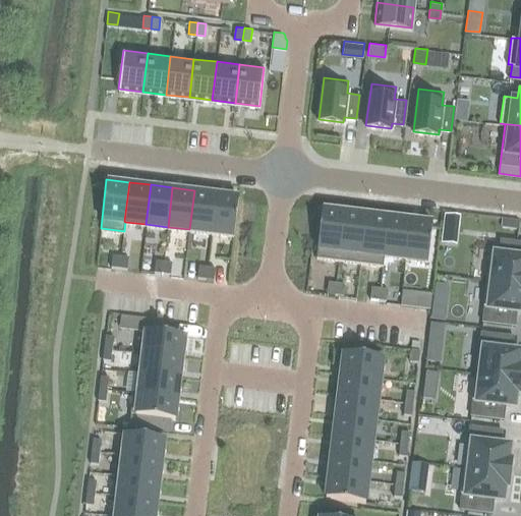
[(189,229),(211,232),(216,192),(194,190),(189,229)]
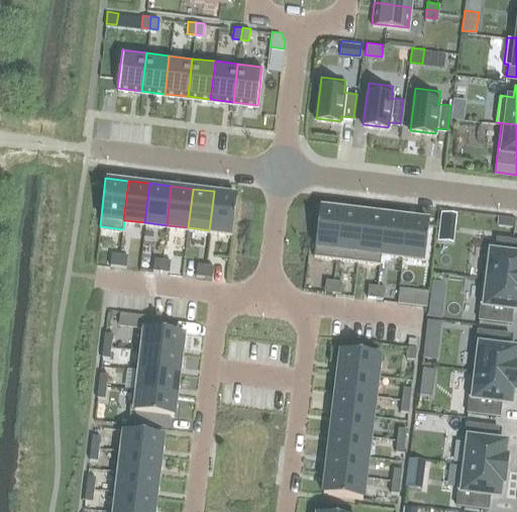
[(214,191),(209,230),(231,233),(236,194),(214,191)]
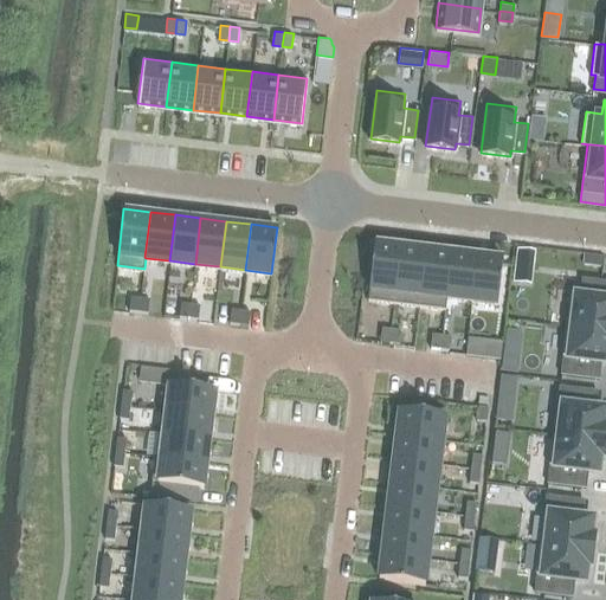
[(368,298),(394,301),(401,244),(374,242),(368,298)]
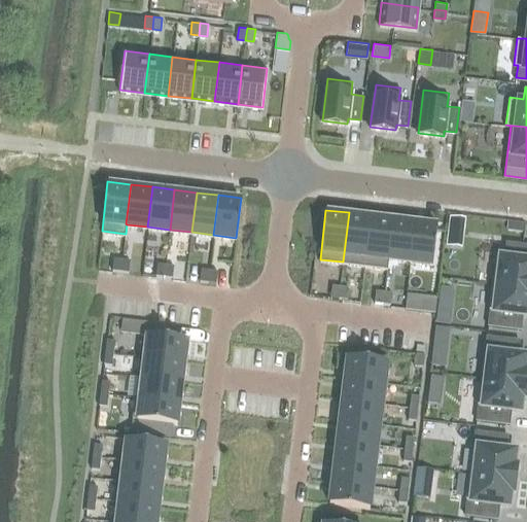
[(364,265),(371,215),(349,212),(343,262),(364,265)]
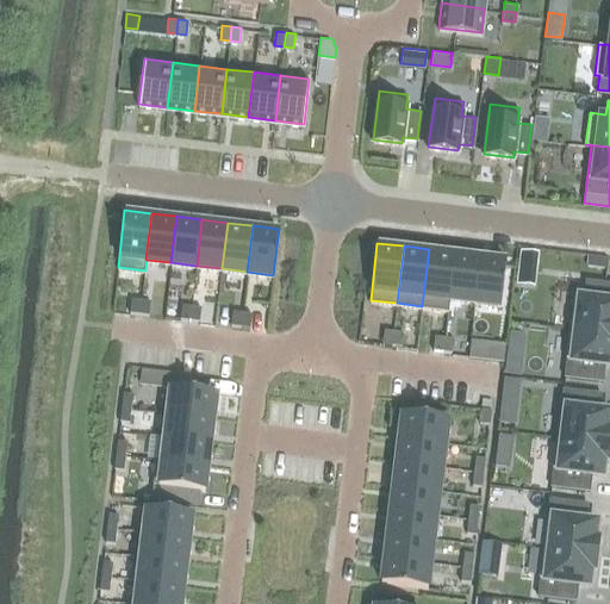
[(536,249),(518,248),(517,260),(535,262),(536,249)]
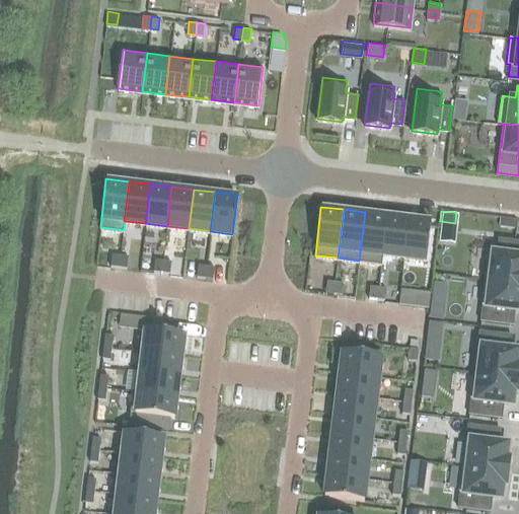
[(365,212),(359,261),(381,264),(382,253),(381,253),(386,214),(365,212)]
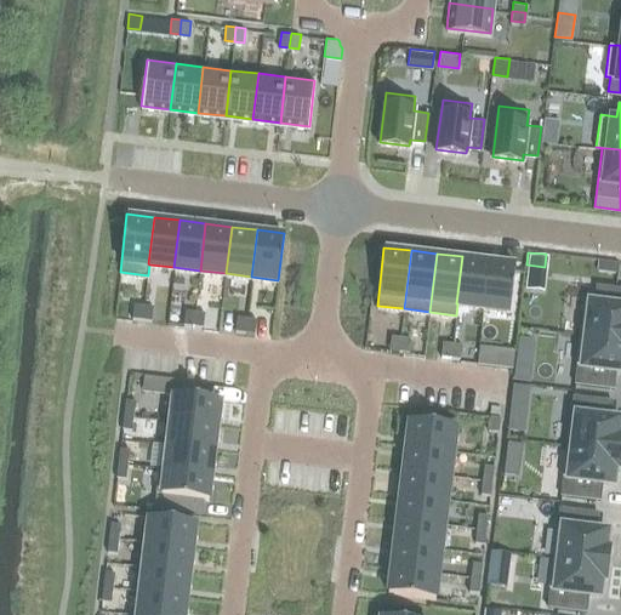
[(483,307),(488,260),(462,256),(456,303),(457,303),(483,307)]
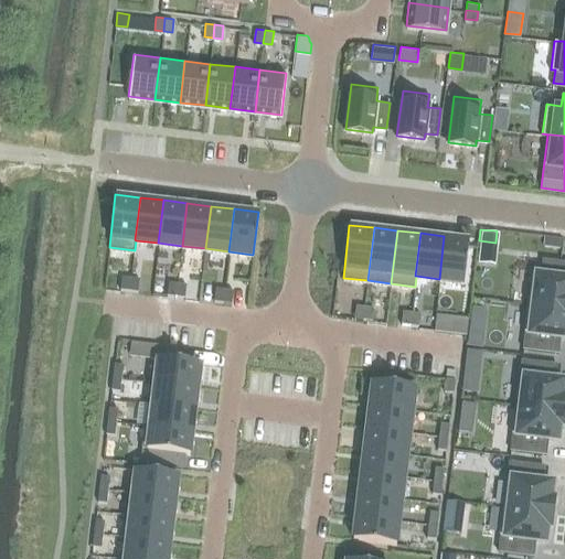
[(444,236),(439,279),(464,281),(469,239),(444,236)]
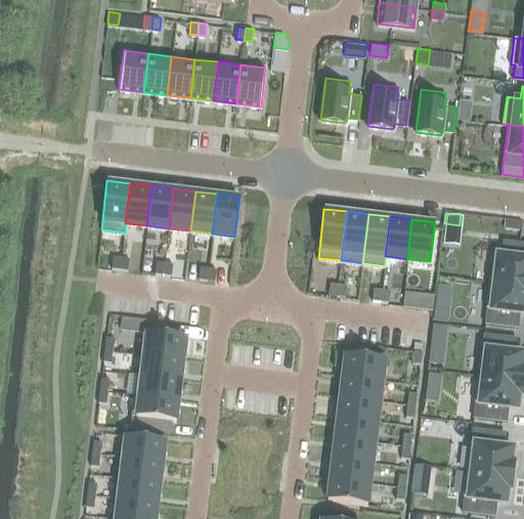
[(489,279),(523,284),(523,241),(504,239),(501,254),(492,253),(489,279)]
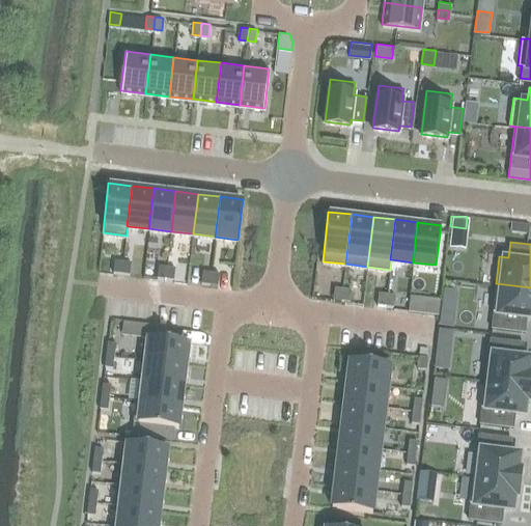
[(113,270),(121,271),(122,259),(114,258),(113,270)]
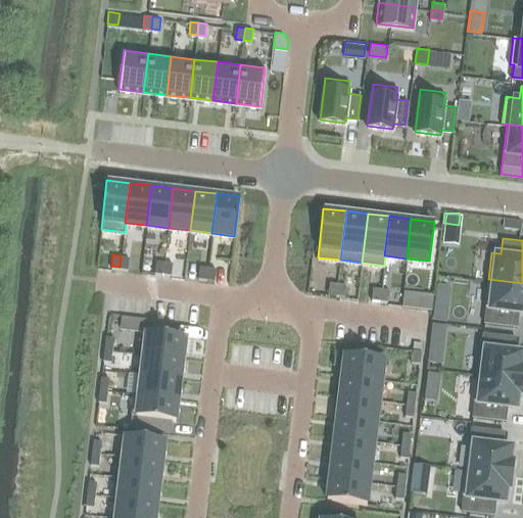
[(129,256),(121,255),(120,267),(128,268),(129,256)]
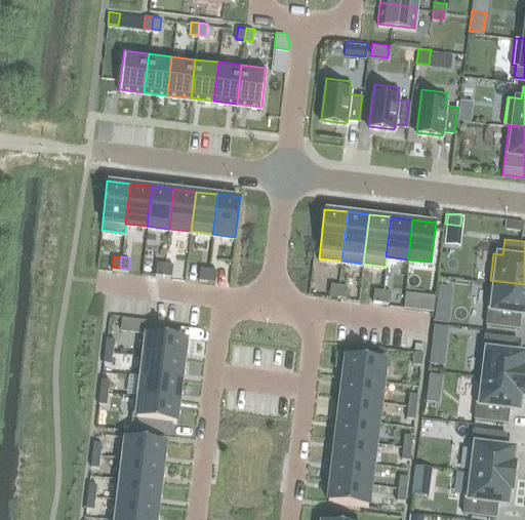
[(163,274),(165,262),(157,261),(155,273),(163,274)]
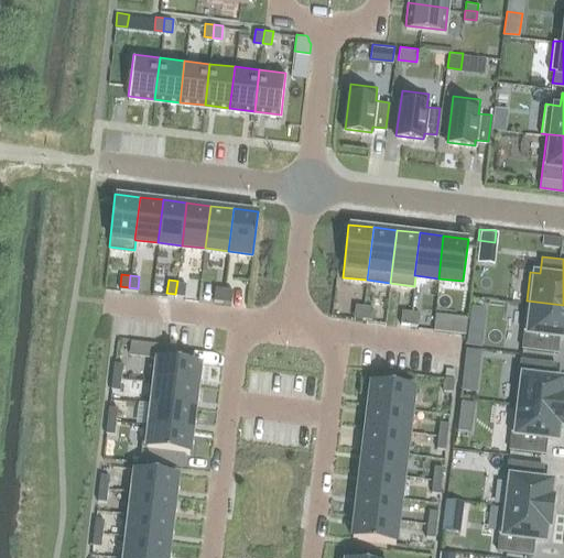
[(177,281),(175,294),(184,295),(186,282),(177,281)]
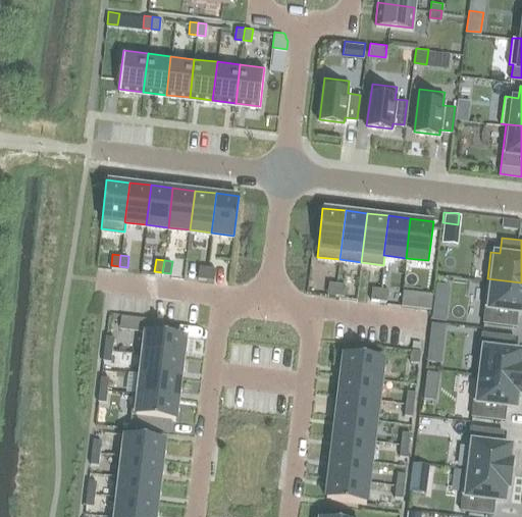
[(198,276),(206,277),(207,265),(199,264),(198,276)]
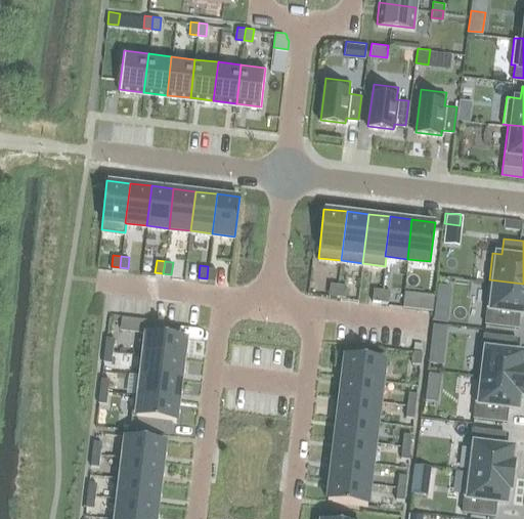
[(208,266),(207,278),(215,279),(216,267),(208,266)]
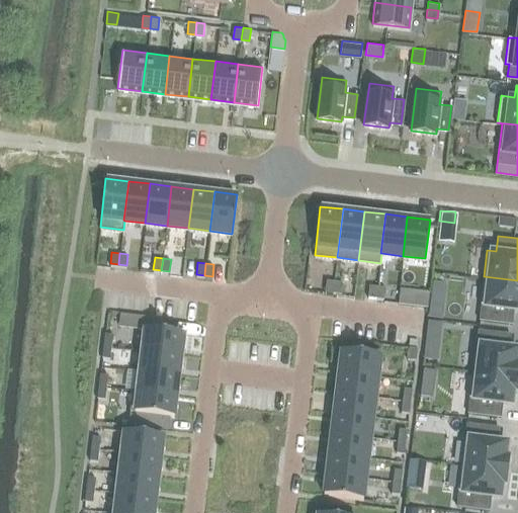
[(481,303),(482,303),(480,318),(512,322),(514,307),(517,307),(517,280),(484,276),(481,303)]
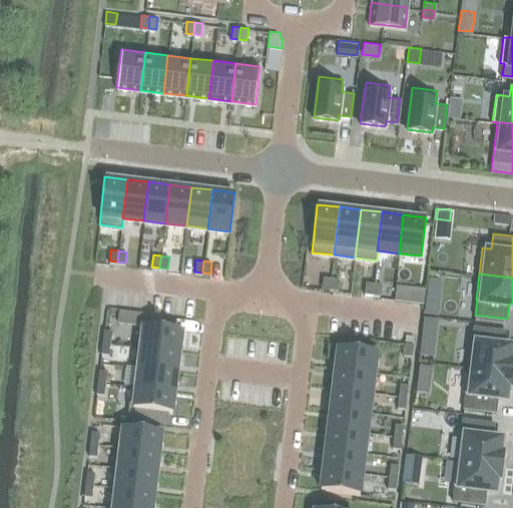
[(331,277),(323,276),(322,288),(330,289),(331,277)]
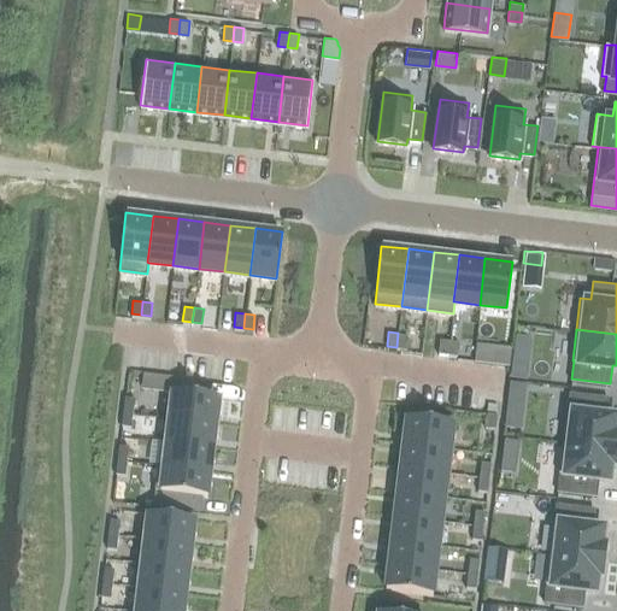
[(398,333),(397,347),(406,348),(407,334),(398,333)]
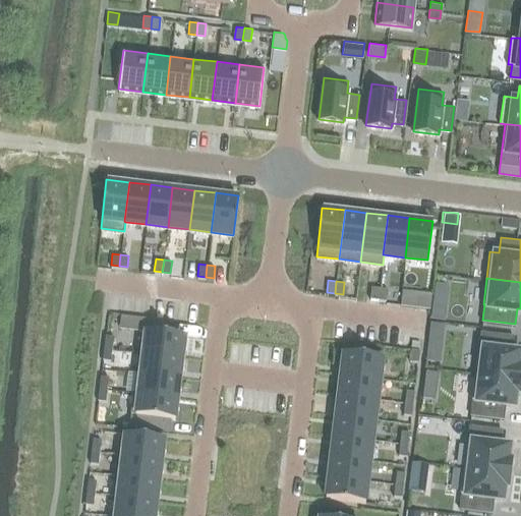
[(378,298),(380,286),(371,285),(369,297),(378,298)]
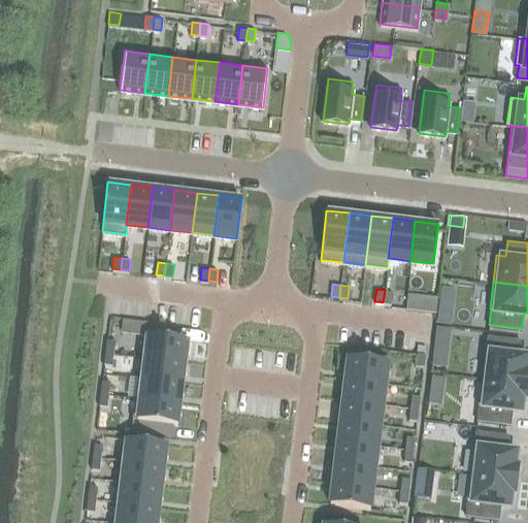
[(391,303),(393,291),(385,290),(383,302),(391,303)]
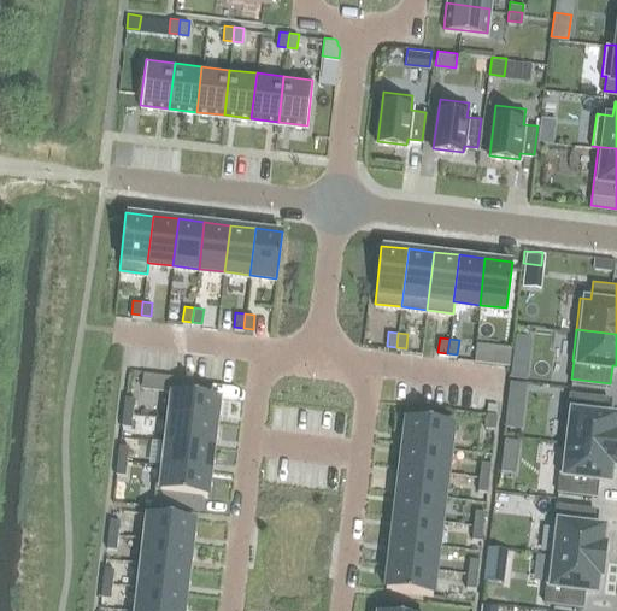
[(476,340),(474,358),(495,360),(498,342),(476,340)]
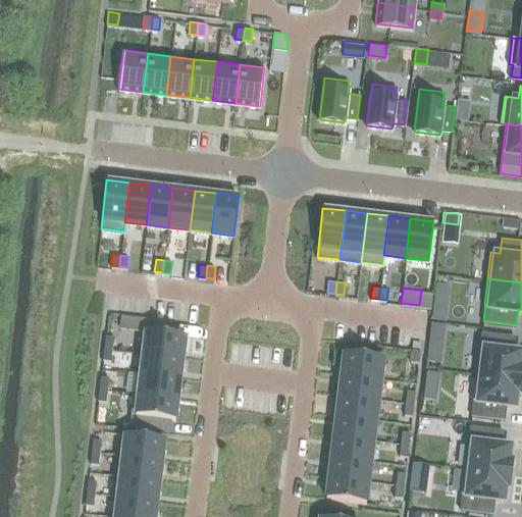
[(447,306),(433,304),(431,316),(446,317),(447,306)]
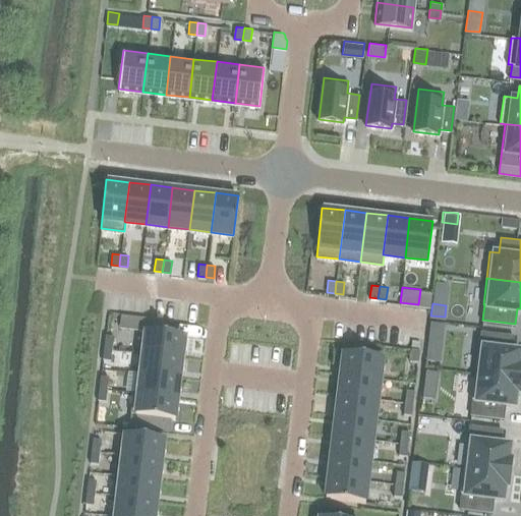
[(146,329),(142,350),(182,355),(185,334),(162,331),(163,318),(140,314),(139,329),(146,329)]
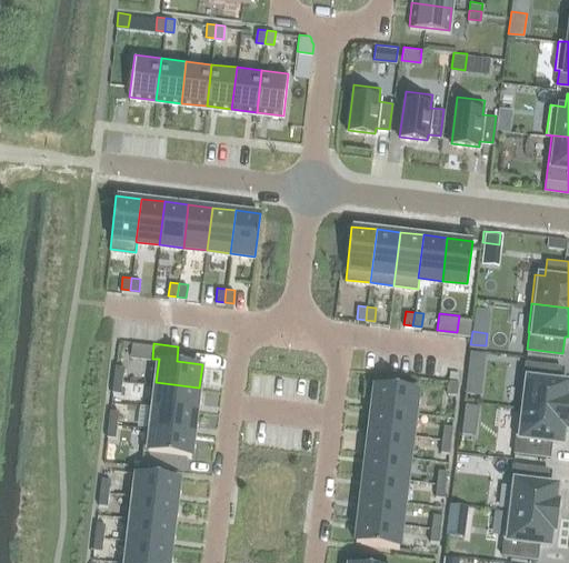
[(468,368),(480,369),(481,355),(470,354),(468,368)]
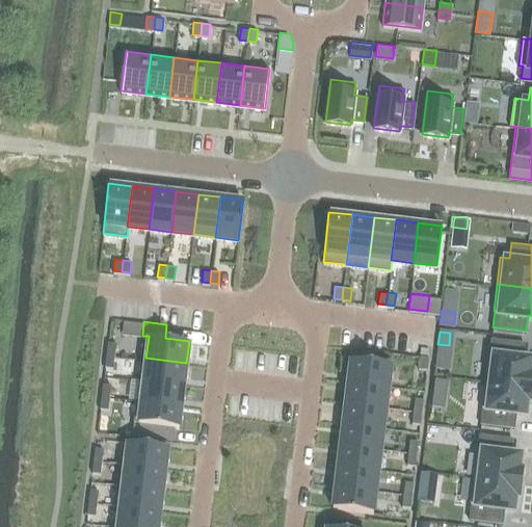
[(485,379),(531,385),(531,377),(531,371),(530,371),(531,358),(523,357),(525,341),(490,337),(489,352),(488,352),(485,379)]
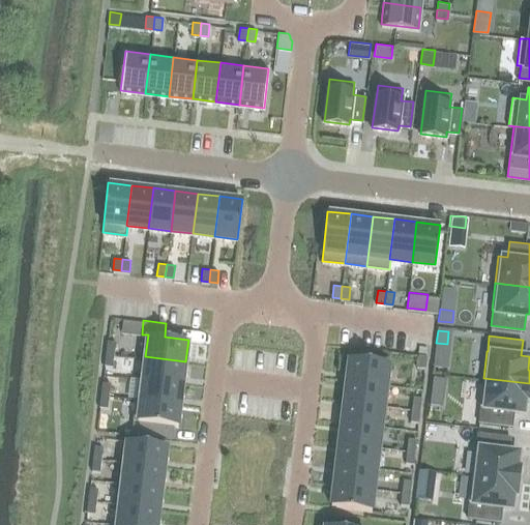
[(114,352),(115,340),(107,340),(106,352),(114,352)]
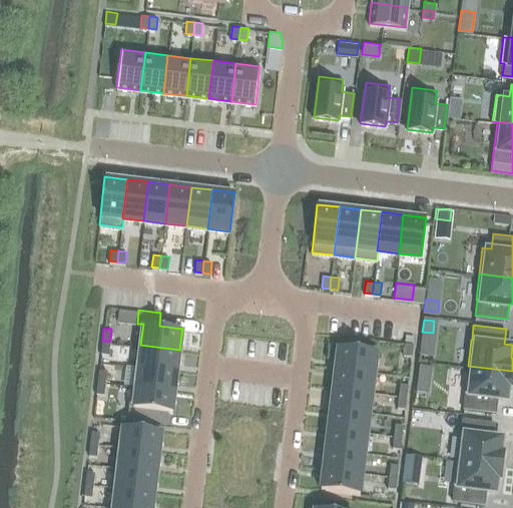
[(110,341),(102,341),(101,353),(109,353),(110,341)]
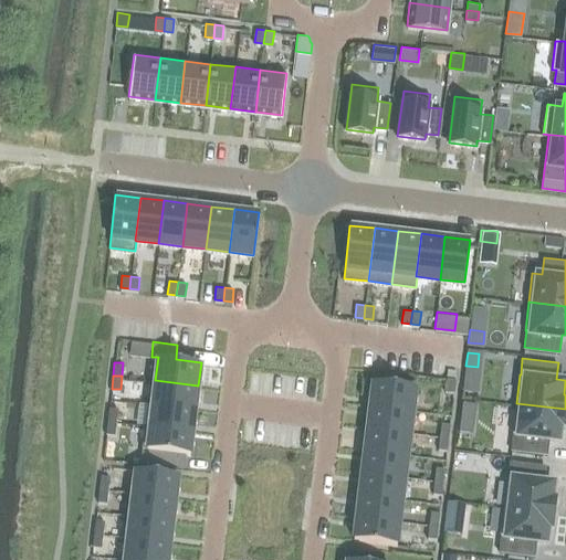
[(446,390),(453,391),(456,378),(447,377),(446,390)]
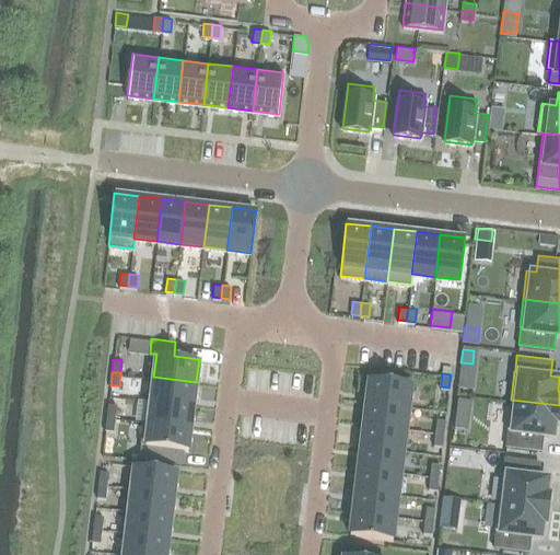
[(151,399),(194,404),(196,382),(153,377),(151,399)]
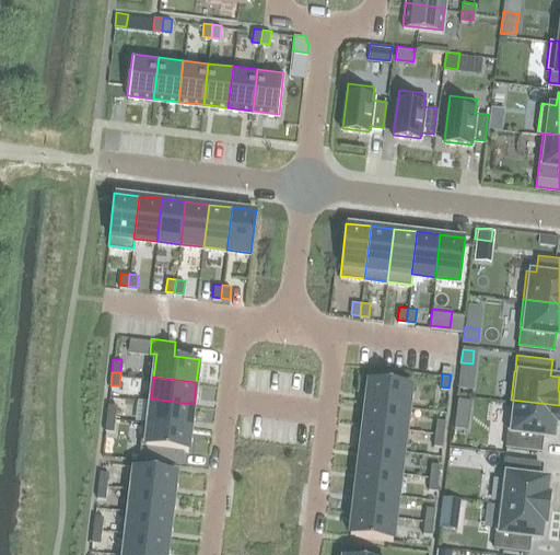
[(408,405),(411,382),(369,377),(366,400),(408,405)]
